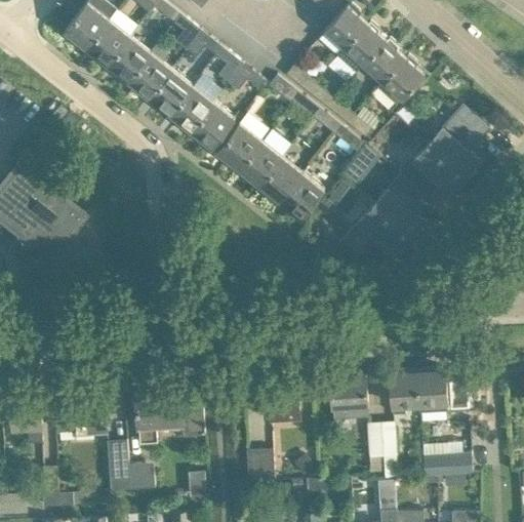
[(180,14),(163,0),(157,0),(153,5),(174,23),(180,14)]
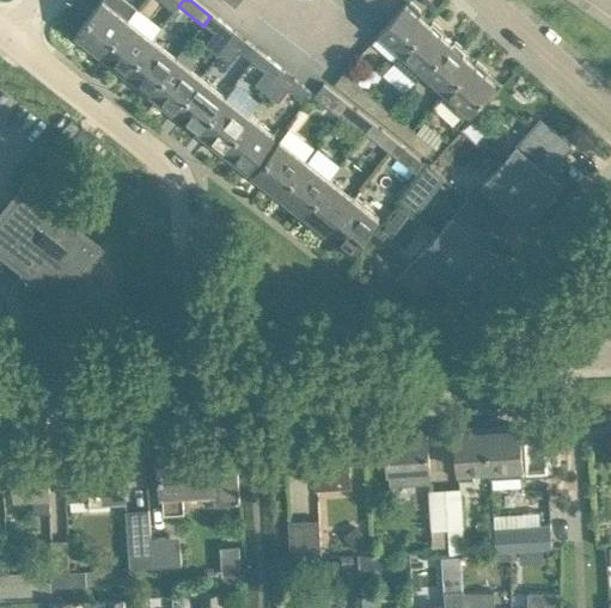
[(221,0),(234,11),(243,0),(221,0)]
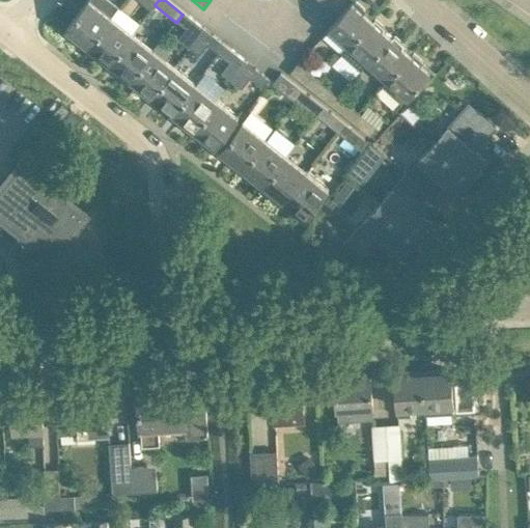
[(87,48),(88,47),(110,19),(88,1),(65,30),(66,31),(67,30),(75,35),(74,36),(87,48)]
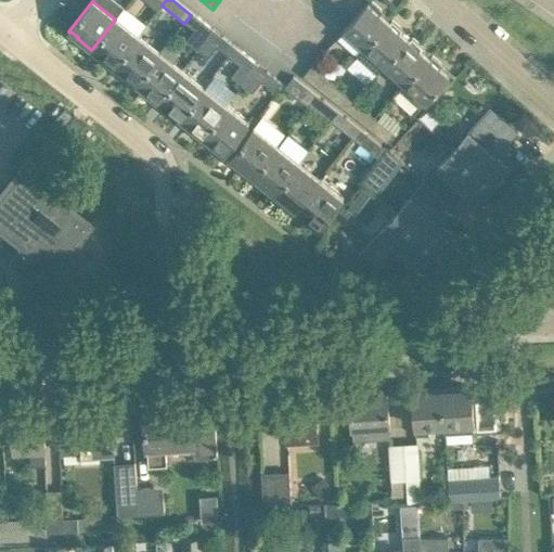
[(357,59),(387,23),(379,15),(382,13),(371,4),(370,7),(368,4),(334,41),(335,43),(337,41),(357,59)]
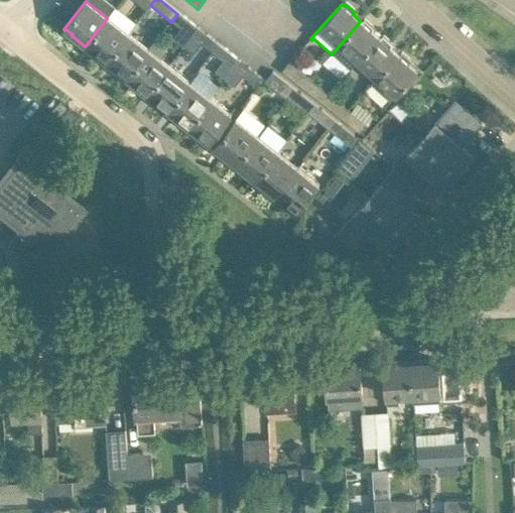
[(183,48),(198,29),(177,14),(171,22),(181,30),(173,40),(183,48)]
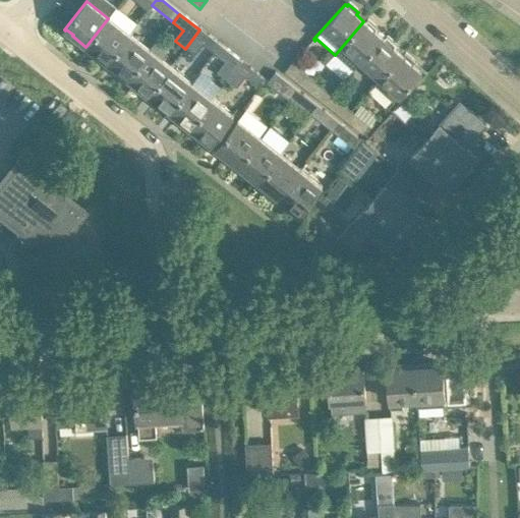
[(108,62),(129,35),(108,18),(87,46),(94,51),(93,52),(107,63),(108,62)]
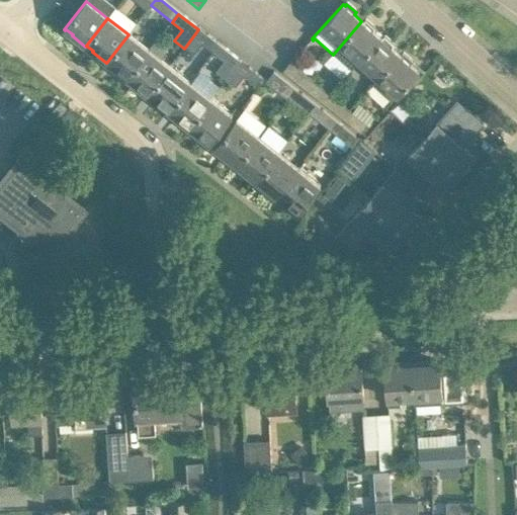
[(351,71),(359,63),(380,38),(372,31),(374,29),(365,20),(363,22),(361,21),(333,55),(351,71)]
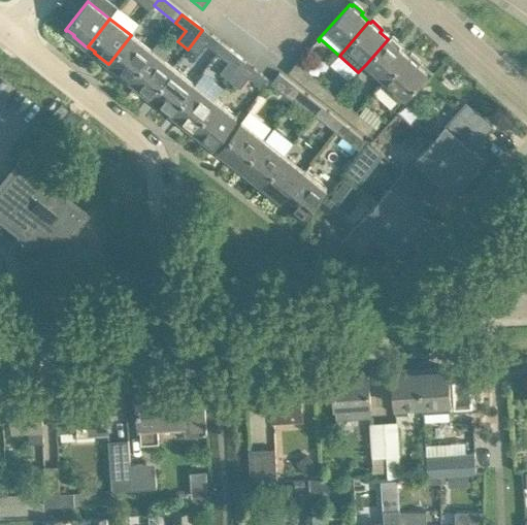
[(224,47),(202,30),(188,50),(197,57),(206,45),(218,55),(224,47)]
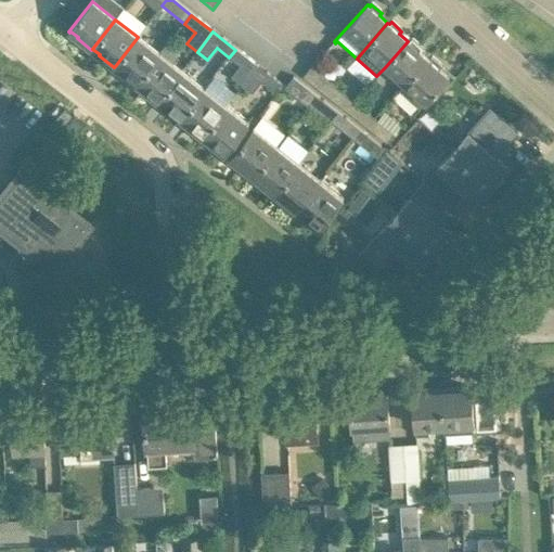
[(136,85),(137,84),(159,54),(138,37),(115,66),(121,72),(120,74),(136,85)]
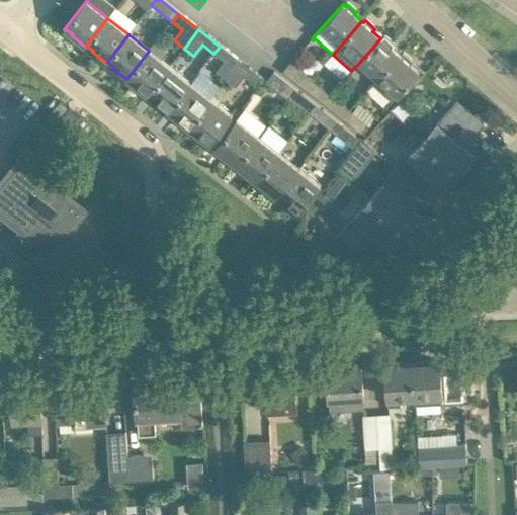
[(377,79),(400,55),(392,48),(394,46),(383,37),(382,39),(380,38),(359,63),(377,79)]
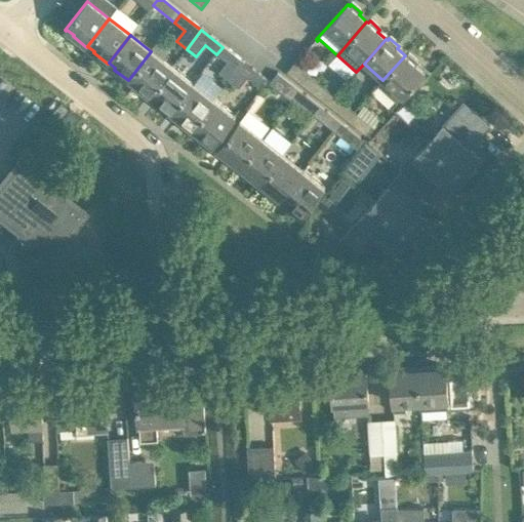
[(157,43),(151,51),(129,79),(136,84),(135,86),(149,97),(150,95),(171,68),(160,58),(167,51),(157,43)]
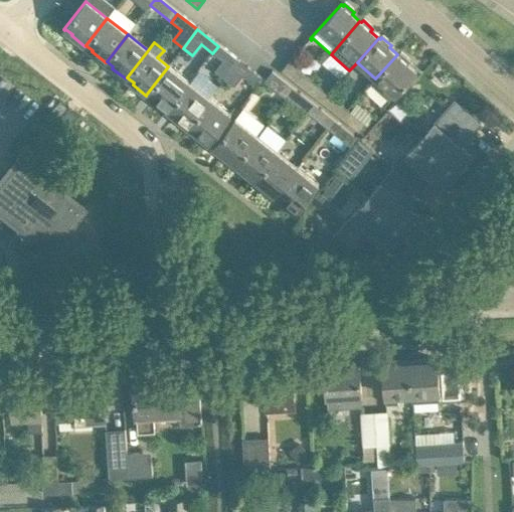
[(224,80),(239,62),(218,46),(212,53),(223,62),(214,73),(224,80)]
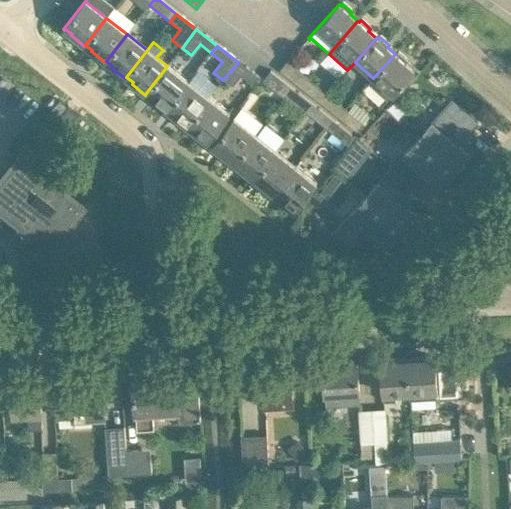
[(396,55),(395,54),(373,78),(368,84),(387,101),(414,71),(405,64),(407,62),(398,54),(396,55)]
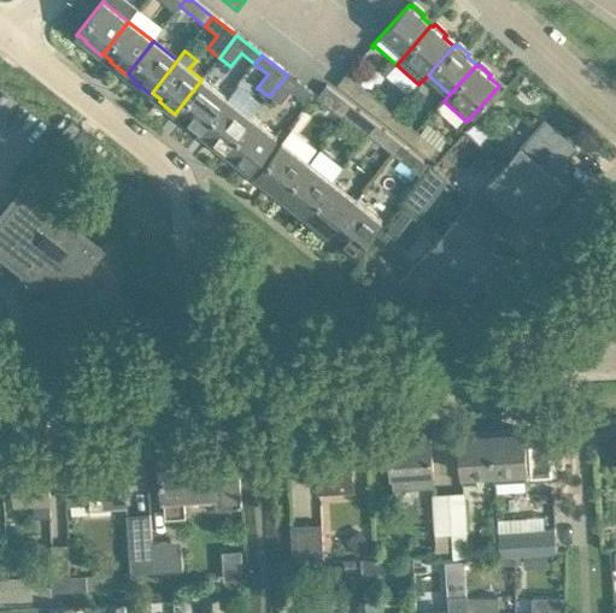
[(311,94),(287,75),(269,96),(280,105),(289,93),(304,104),(311,94)]
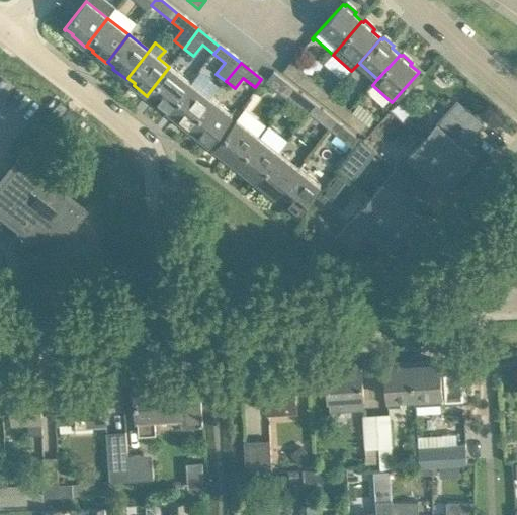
[(282,73),(303,89),(309,81),(310,79),(289,64),(282,73)]
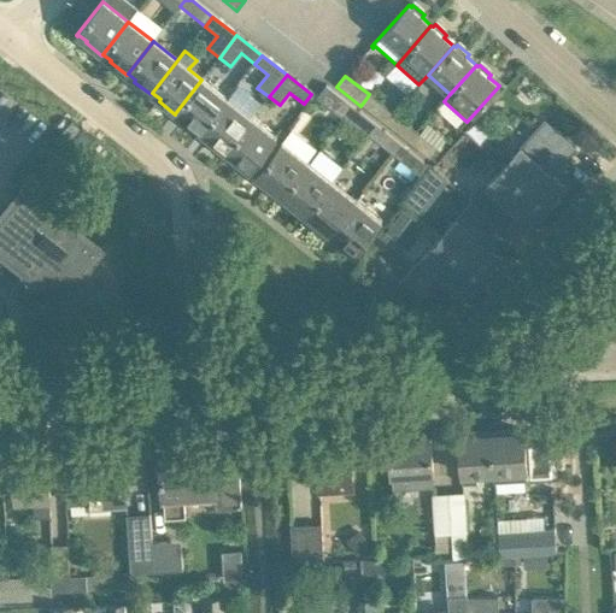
[(200,134),(201,131),(227,99),(201,80),(176,112),(185,119),(183,121),(200,134)]
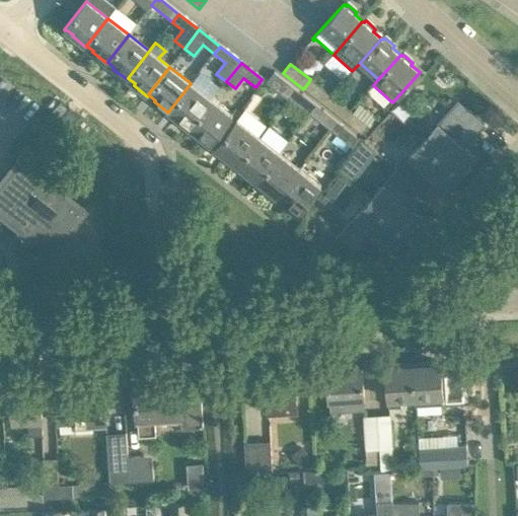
[(266,83),(288,100),(290,98),(296,91),(274,74),(266,83)]
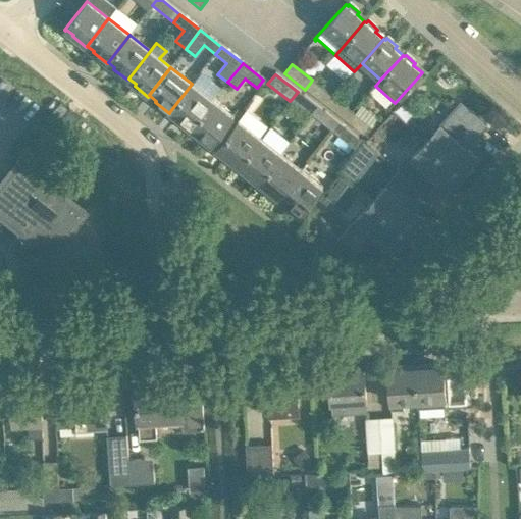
[(330,97),(311,82),(305,90),(324,105),(330,97)]
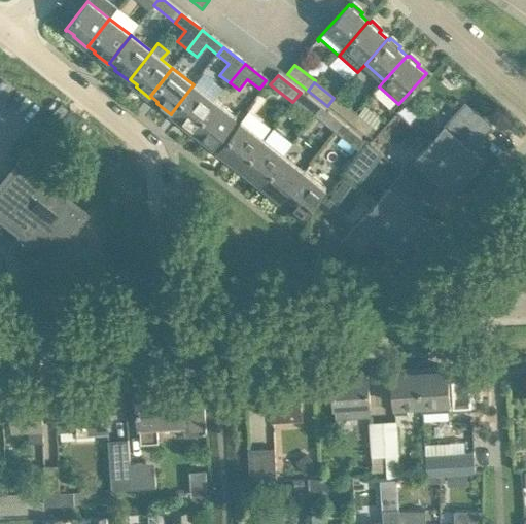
[(431,82),(420,94),(432,105),(444,93),(431,82)]
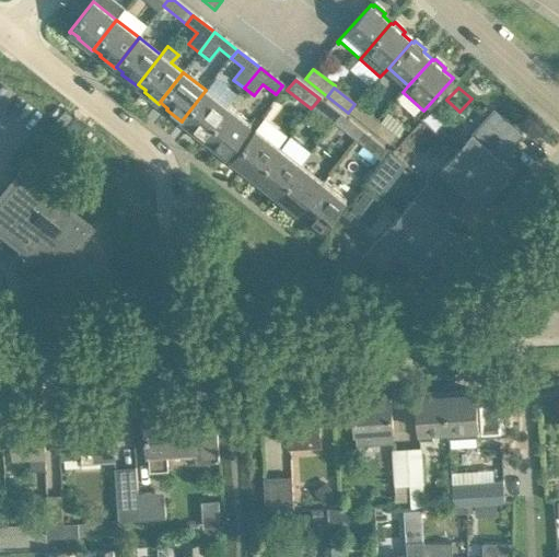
[(204,139),(205,138),(229,108),(206,90),(183,119),(190,126),(188,127),(204,139)]
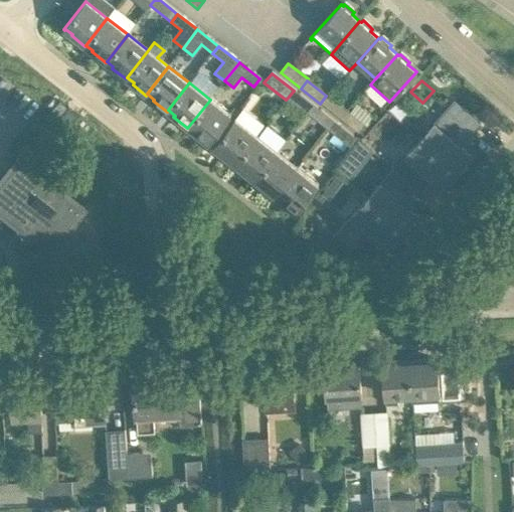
[(314,106),(294,91),(288,98),(308,114),(314,106)]
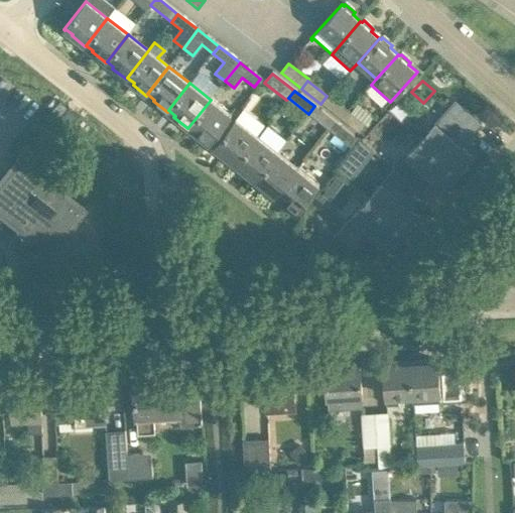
[(371,95),(363,107),(376,115),(384,104),(371,95)]
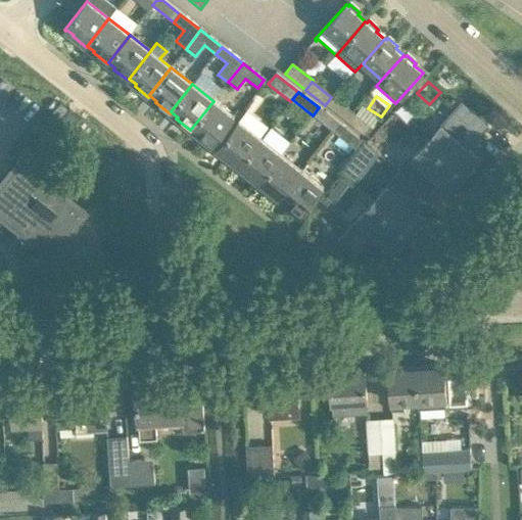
[(351,112),(331,97),(325,105),(345,121),(351,112)]
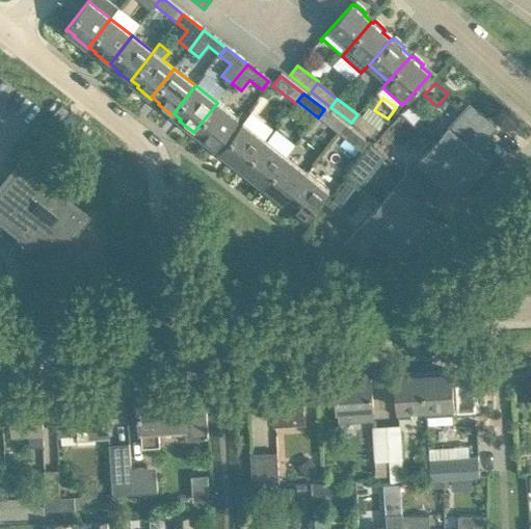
[(238,120),(217,103),(194,131),(202,136),(201,137),(215,149),(238,120)]
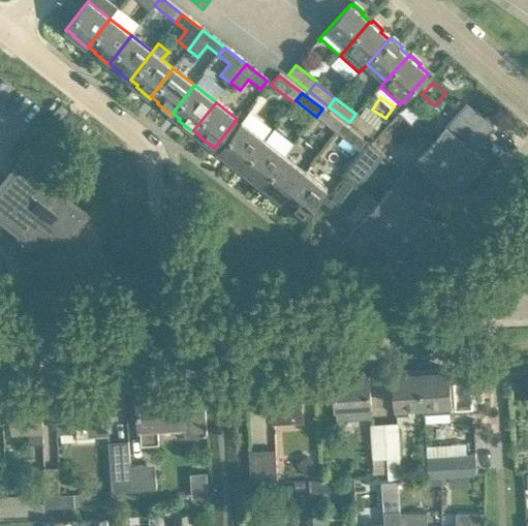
[(343,125),(322,109),(316,117),(337,133),(343,125)]
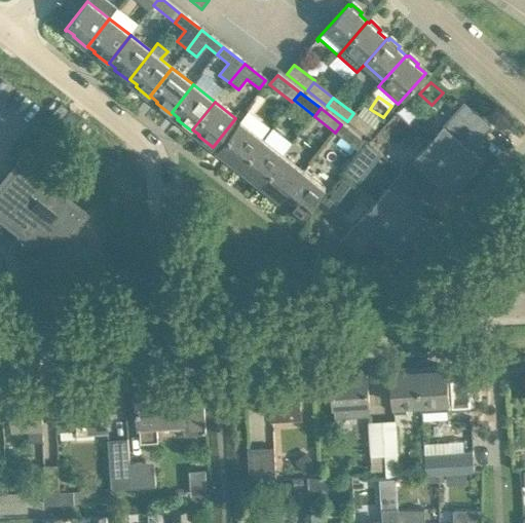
[(372,127),(353,113),(347,121),(366,137),(372,127)]
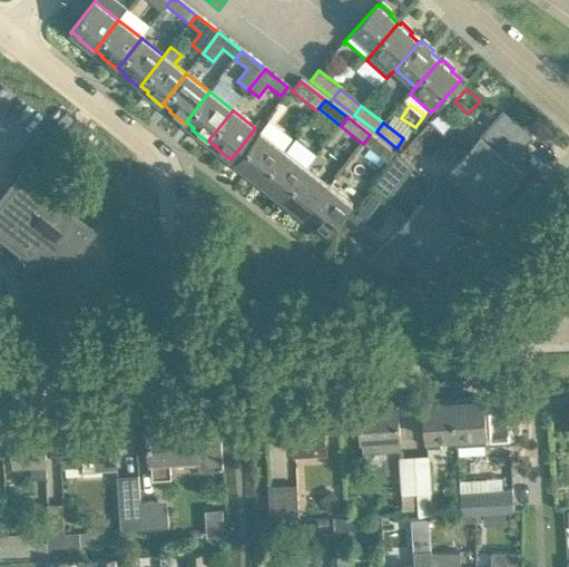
[(494,123),(464,156),(508,195),(523,177),(508,164),(522,148),(523,149),(523,148),(494,123)]
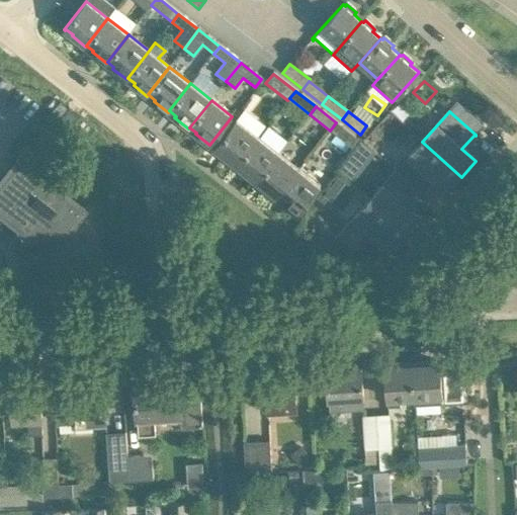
[(237,164),(258,137),(237,119),(213,149),(214,150),(216,148),(223,154),(222,155),(236,166),(237,164)]
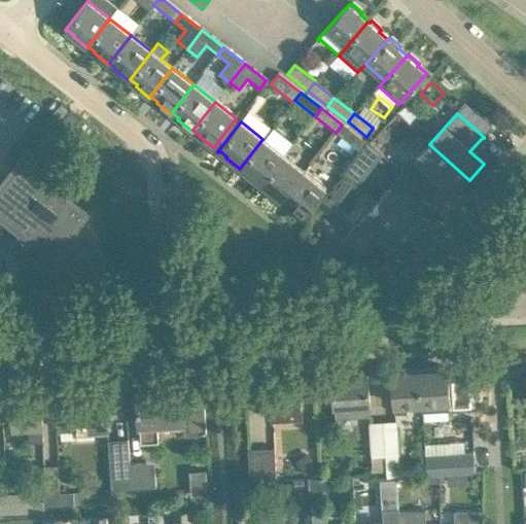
[(363,142),(342,125),(336,133),(357,150),(363,142)]
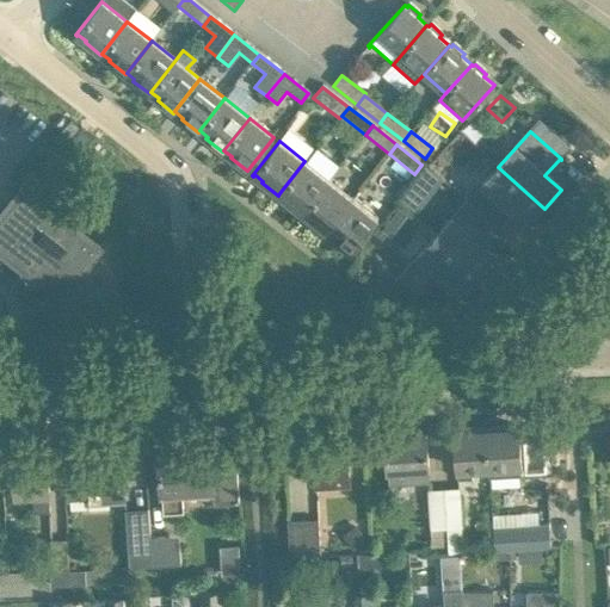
[(302,215),(303,214),(328,180),(305,161),(279,193),(287,200),(285,202),(302,215)]
